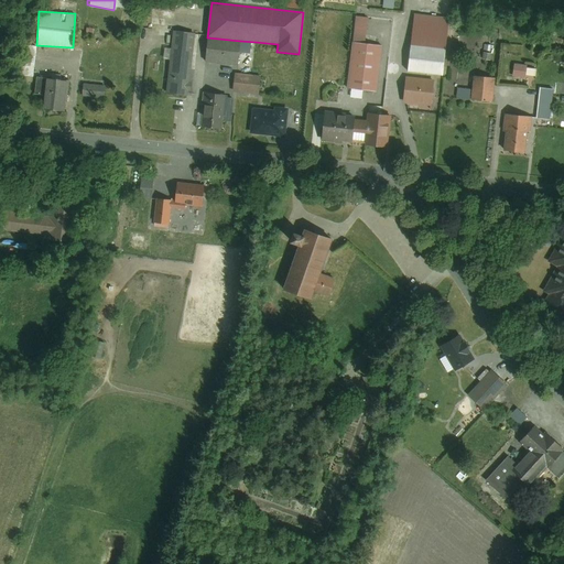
[(451,18),(415,13),(408,72),(443,76),(451,18)]
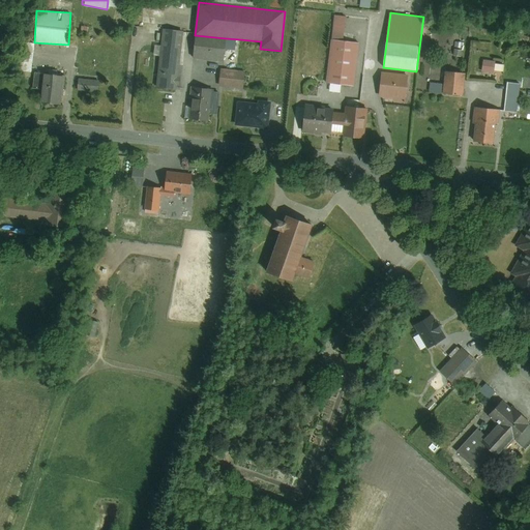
[(344,41),(346,17),(334,15),(331,40),(344,41)]
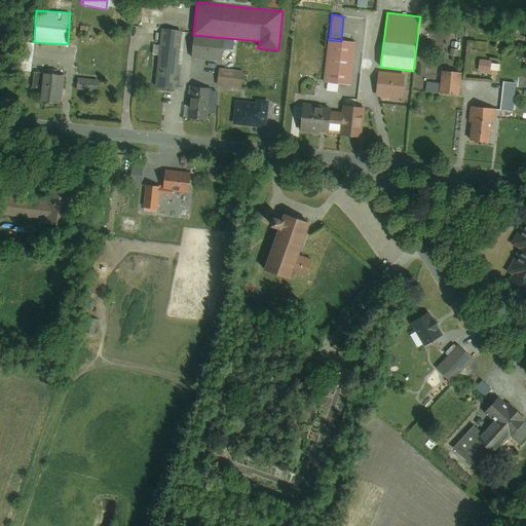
[(161,29),(155,86),(176,88),(182,31),(161,29)]
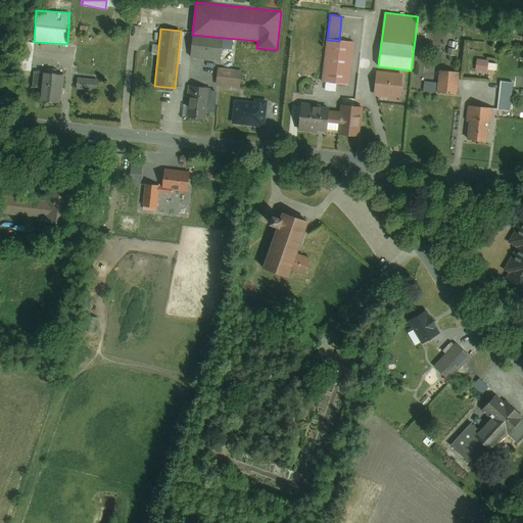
[(220,60),(223,38),(192,35),(190,57),(220,60)]
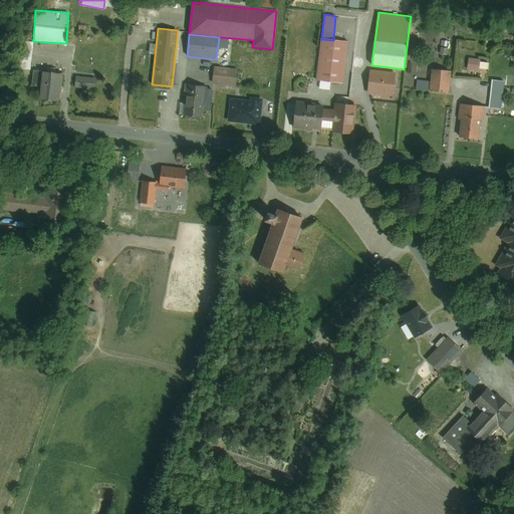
[(229,69),(233,38),(219,37),(216,59),(216,67),(229,69)]
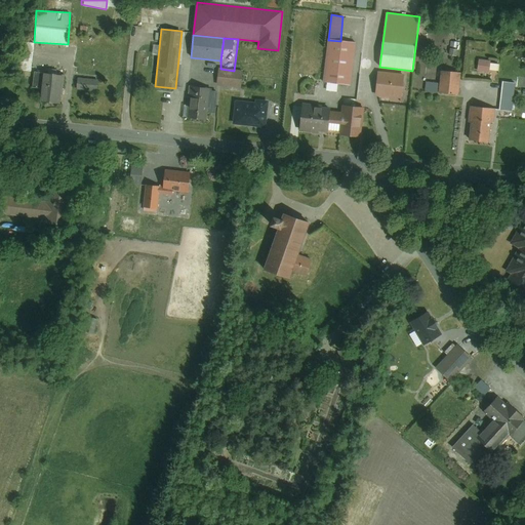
[(328,40),(323,82),(351,85),(355,43),(340,41),(328,40)]
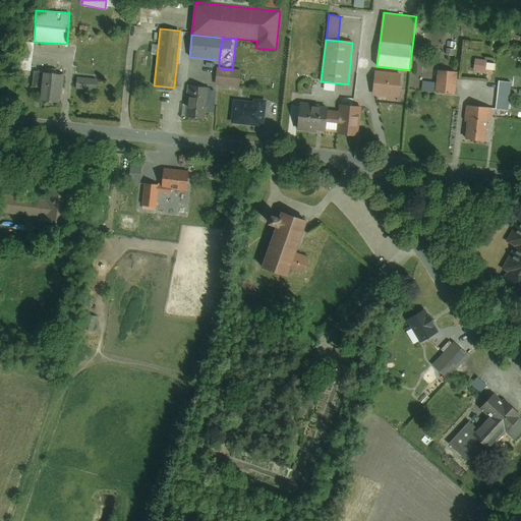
[(31,70),(35,43),(23,41),(18,68),(31,70)]
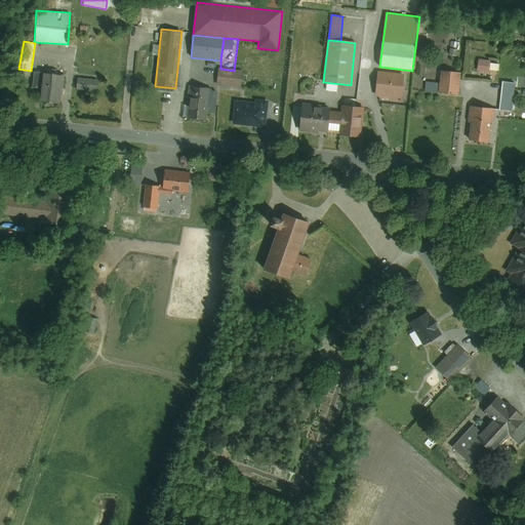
[(457,42),(450,41),(449,55),(457,56),(458,50),(456,50),(457,42)]
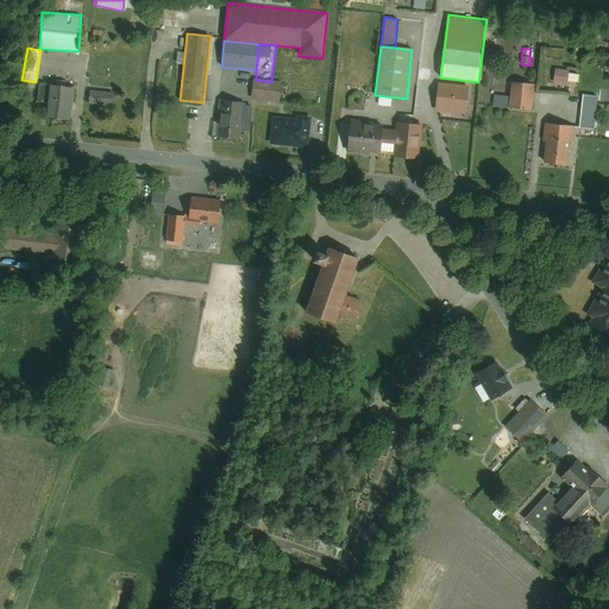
[(570,70),(556,69),(553,82),(567,83),(570,70)]
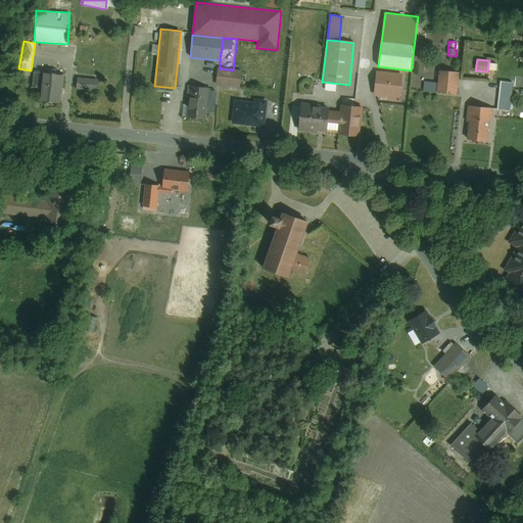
[(220,68),(218,68),(216,85),(240,88),(241,72),(233,70),(220,68)]
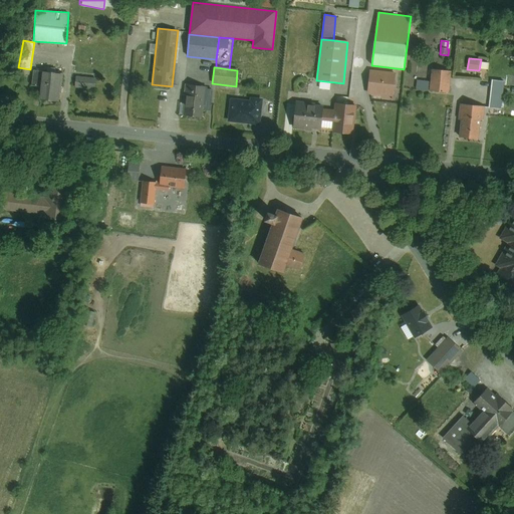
[(59,103),(62,73),(33,69),(31,86),(40,87),(39,100),(59,103)]
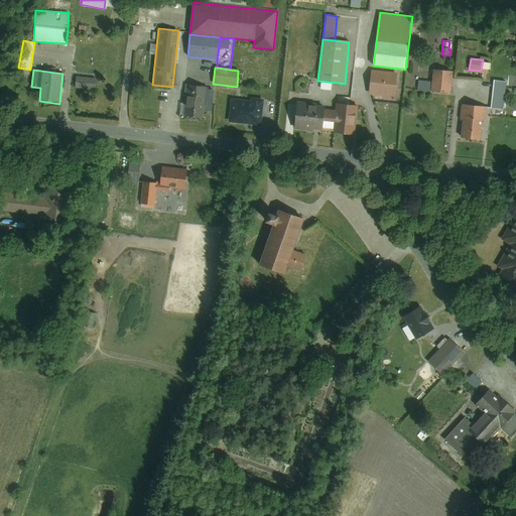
[(398,73),(372,70),(369,94),(395,97),(398,73)]
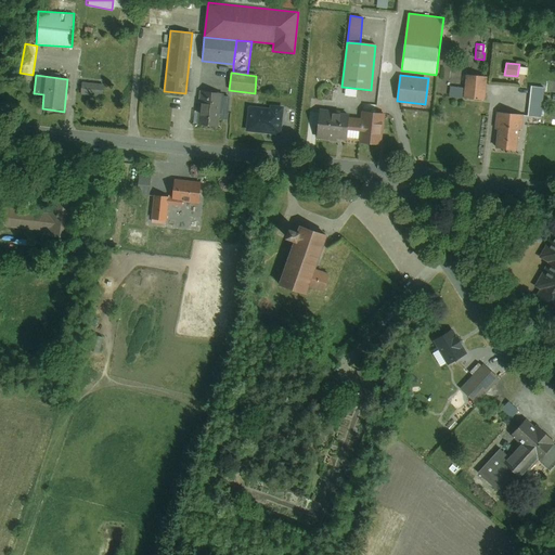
[(465,88),(464,98),(485,100),(488,77),(467,75),(465,88)]
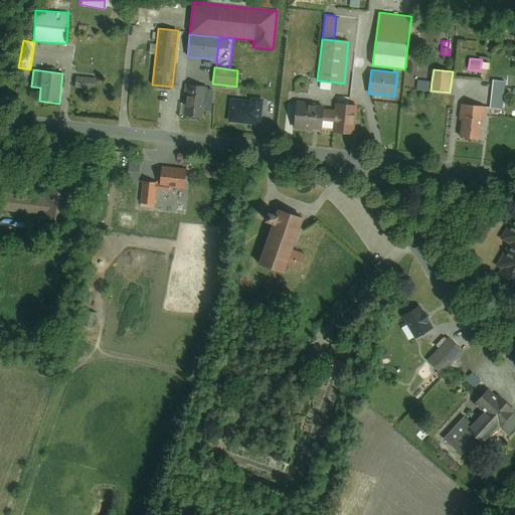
[(75,75),(75,88),(97,88),(97,76),(75,75)]
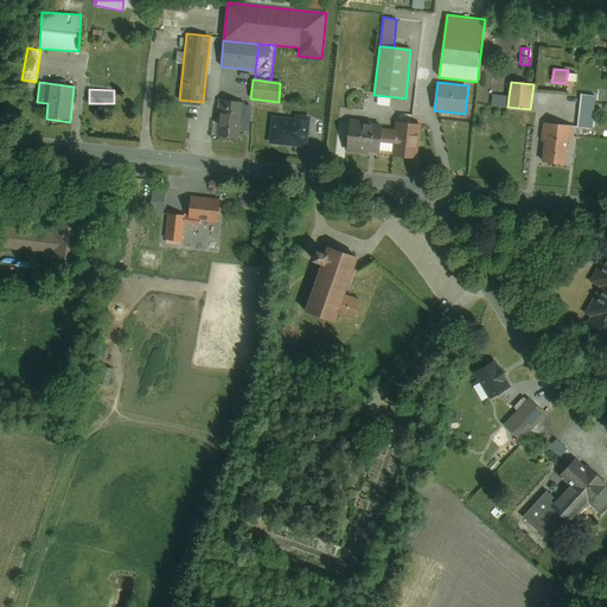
[(509,96),(494,95),(493,104),(508,107),(509,96)]
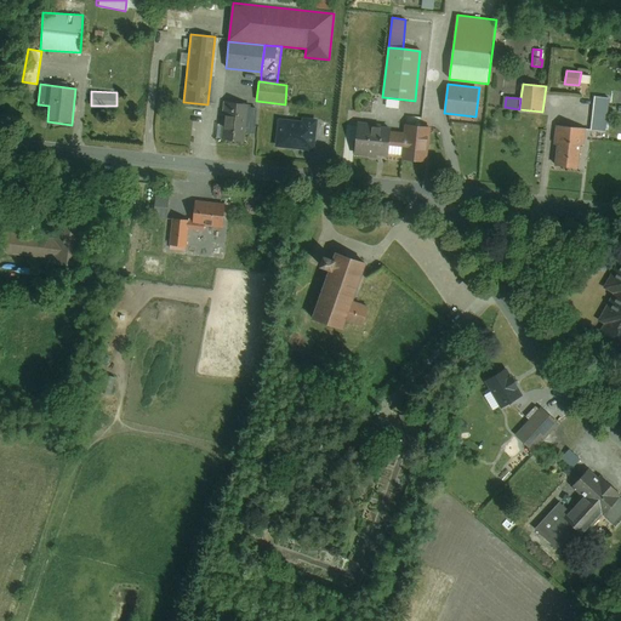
[(594,97),(591,130),(607,131),(609,98),(594,97)]
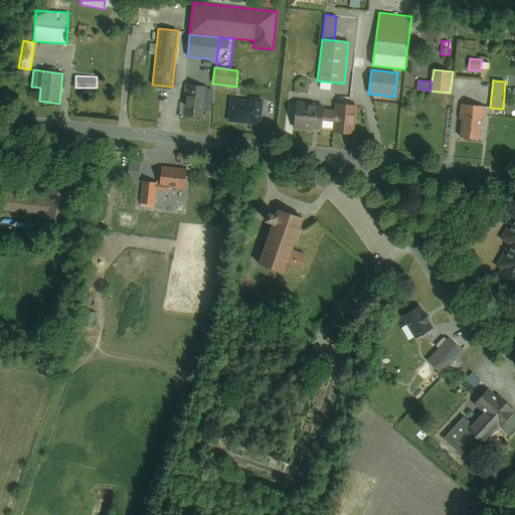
[(206,88),(187,86),(184,115),(203,117),(203,110),(210,111),(213,91),(206,90),(206,88)]
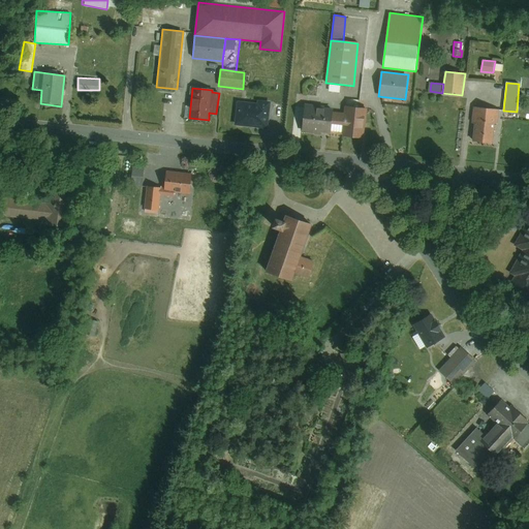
[(257,103),(238,101),(235,125),(268,129),(271,101),(257,100),(257,103)]
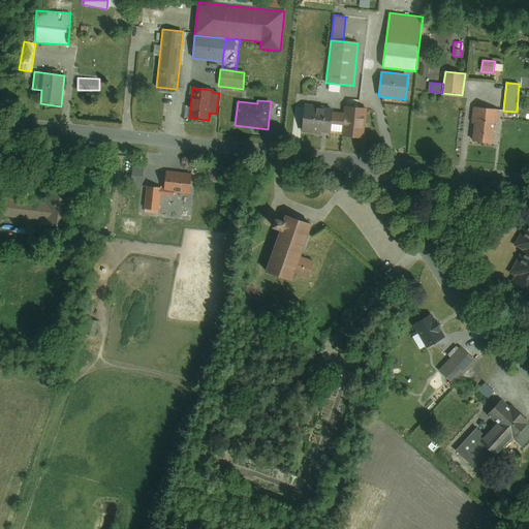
[(333,112),(333,109),(304,105),(302,130),(331,133),(333,112)]
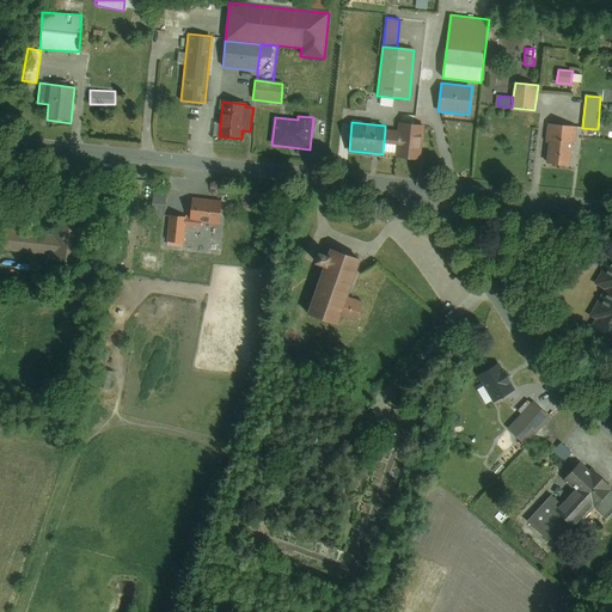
[(424,126),(399,123),(399,132),(385,129),(383,154),(421,159),(424,126)]
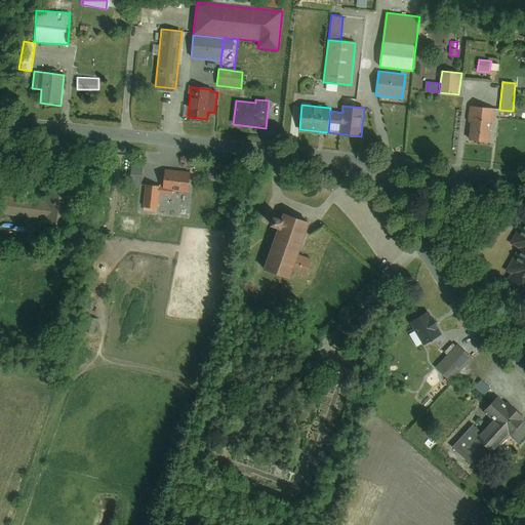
[(495,109),(471,107),(469,121),(472,122),(470,139),(489,143),(491,123),(493,123),(495,109)]
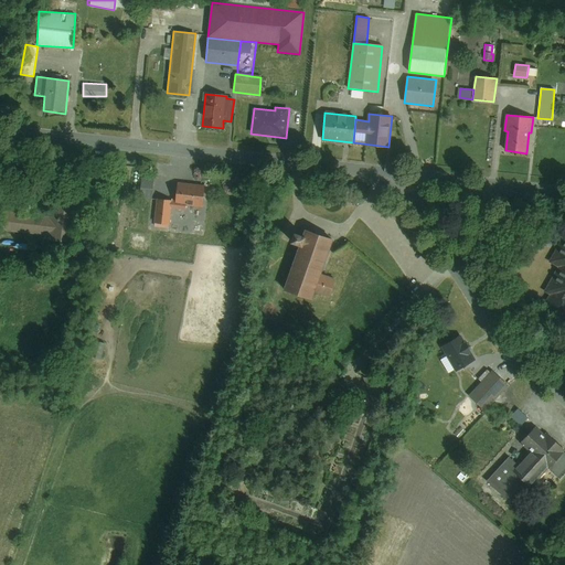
[(142,181),(144,170),(131,169),(130,180),(142,181)]
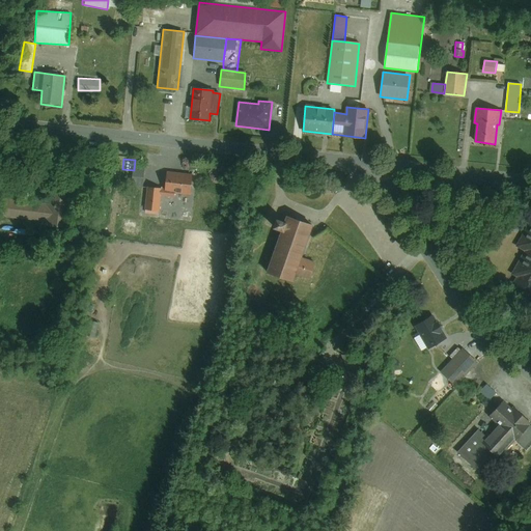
[(194,173),(164,171),(163,190),(193,193),(194,173)]
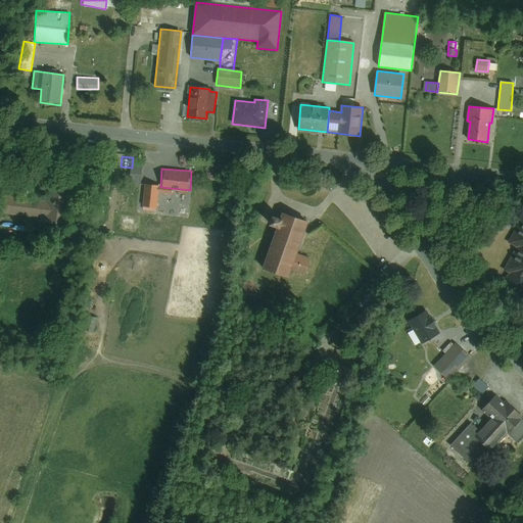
[(157,185),(146,184),(143,206),(154,208),(157,185)]
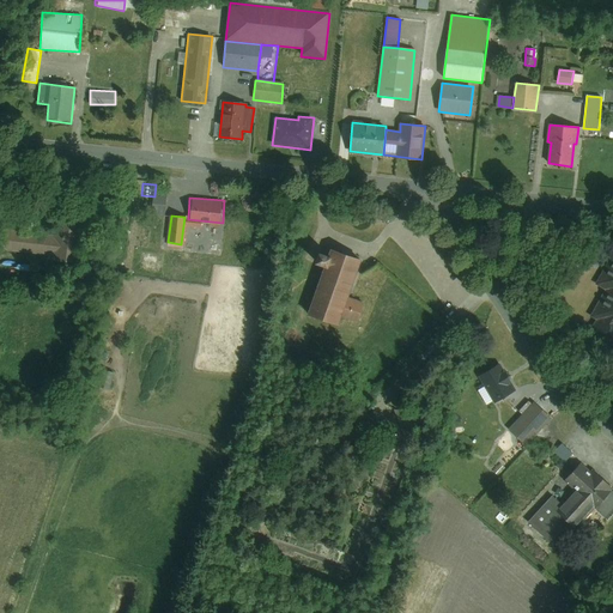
[(74,230),(55,228),(55,234),(53,252),(52,260),(71,262),(74,230)]
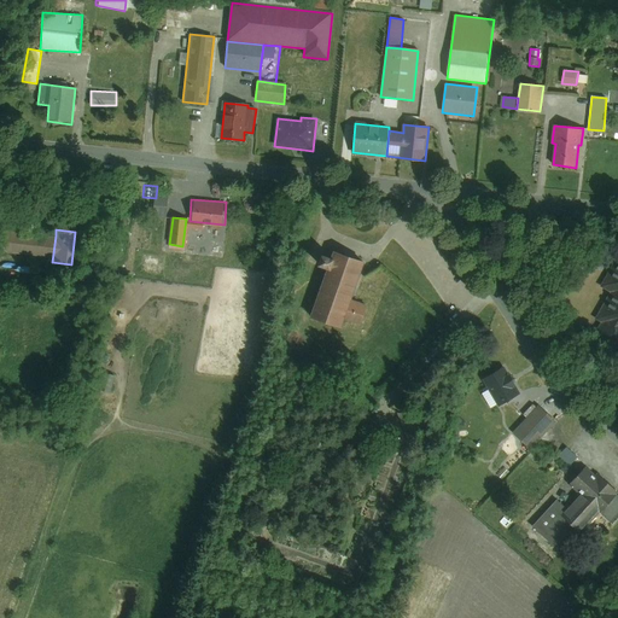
[(53,254),(56,235),(4,231),(1,249),(53,254)]
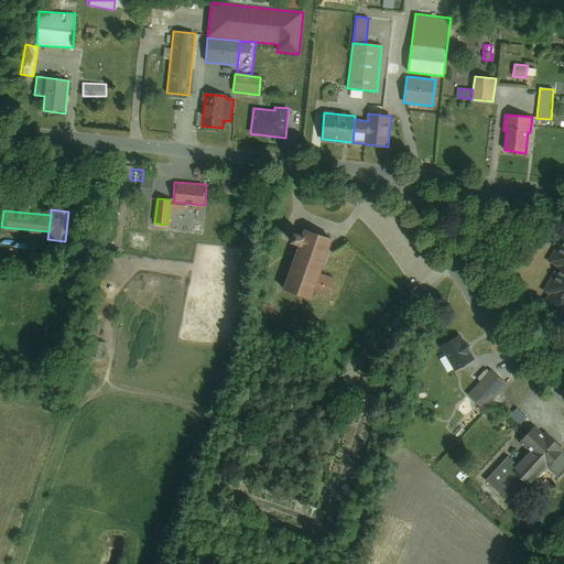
[(302,237),(292,234),(288,248),(297,251),(284,293),(311,301),(314,291),(327,295),(333,280),(321,277),(332,240),(304,231),(302,237)]
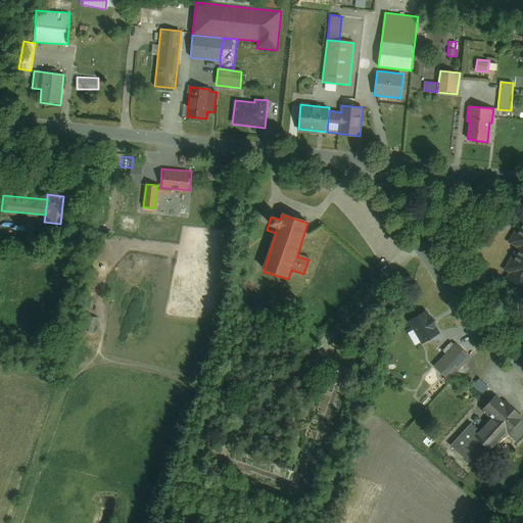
[(522,238),(501,278),(522,290),(522,288),(522,238)]
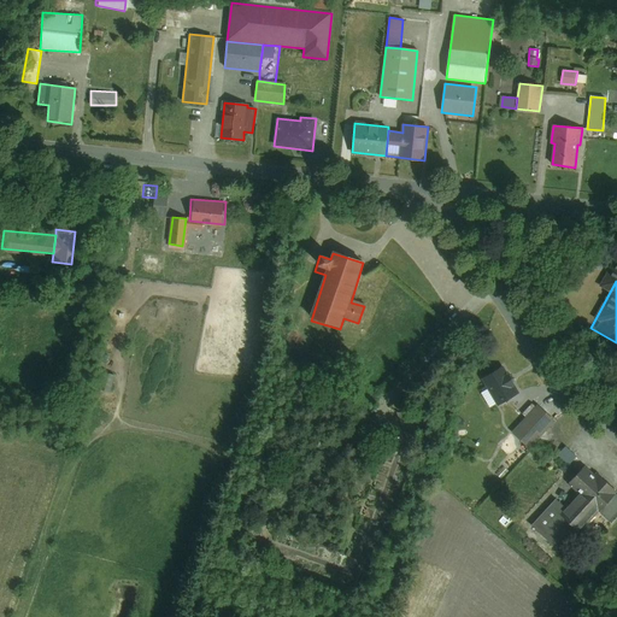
[(501,368),(483,377),(499,407),(517,399),(501,368)]
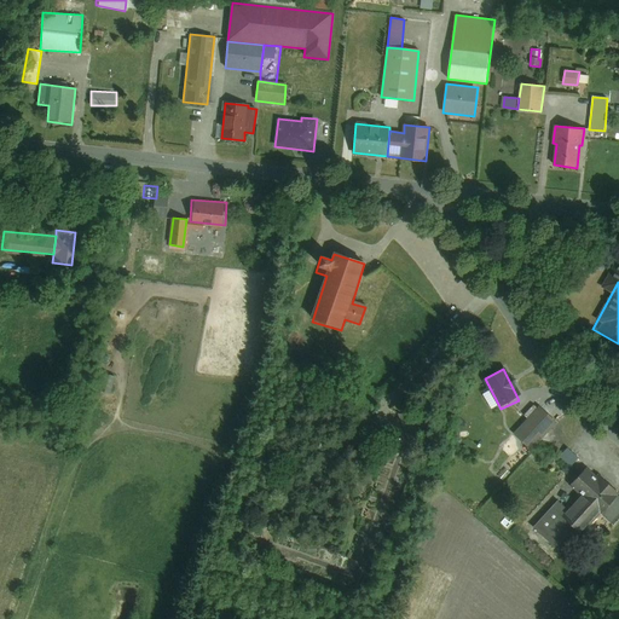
[(111,393),(115,375),(106,374),(103,392),(111,393)]
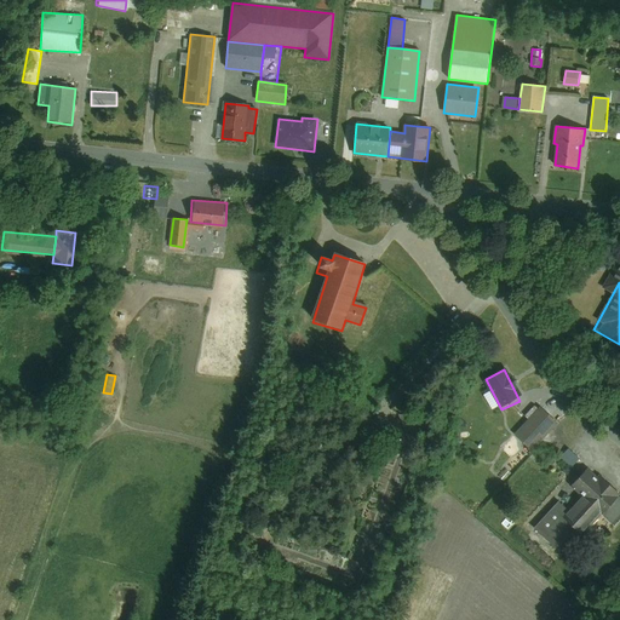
[(538,403),(512,429),(533,449),(558,424),(538,403)]
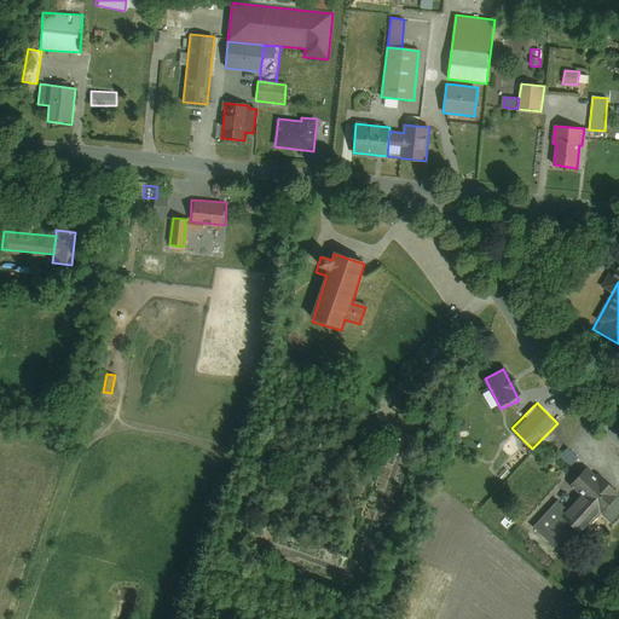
[(618,514),(618,491),(590,466),(574,482),(585,493),(601,507),(614,519),(618,514)]
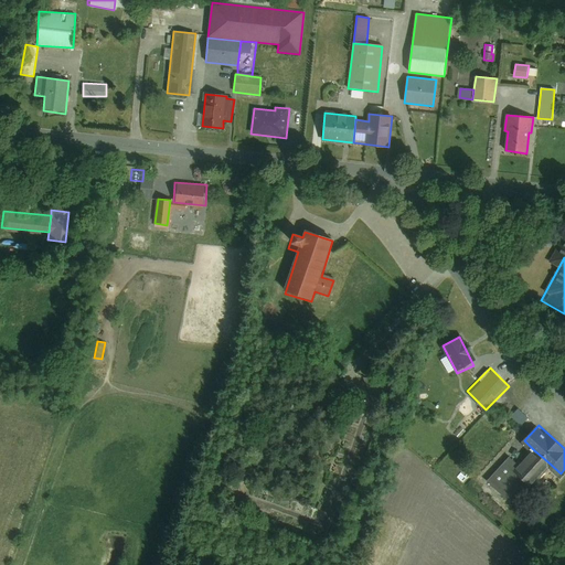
[(548,462),(534,450),(516,470),(531,482),(548,462)]
